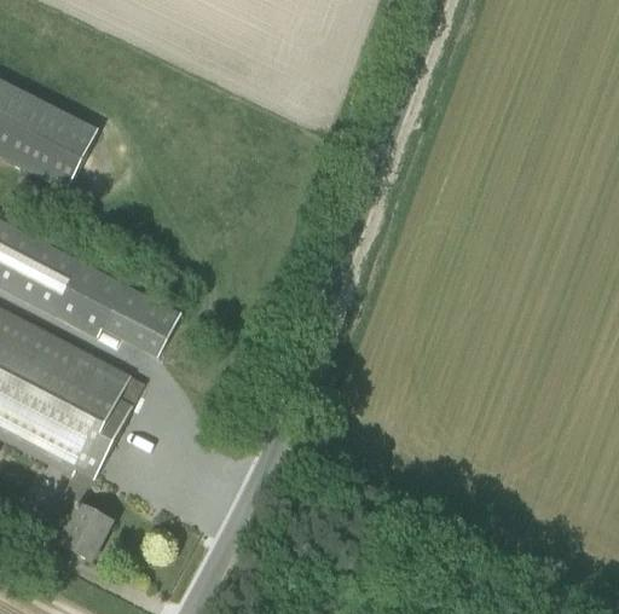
[(0,158),(39,179),(65,192),(91,144),(98,128),(0,77),(0,158)]
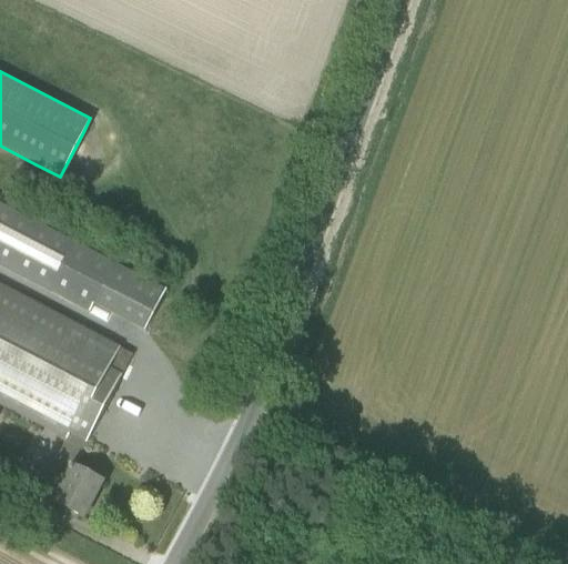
[(0,263),(88,310),(114,260),(0,200),(0,263)]
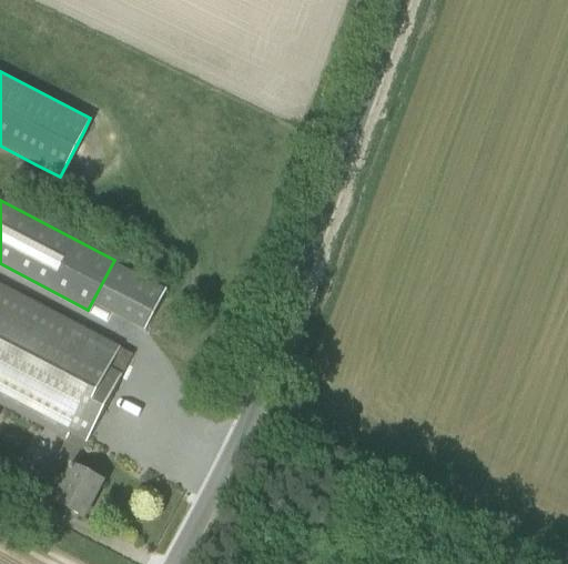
[(74,464),(132,352),(0,282),(0,398),(68,433),(40,486),(42,487),(40,492),(83,515),(101,480),(74,464)]
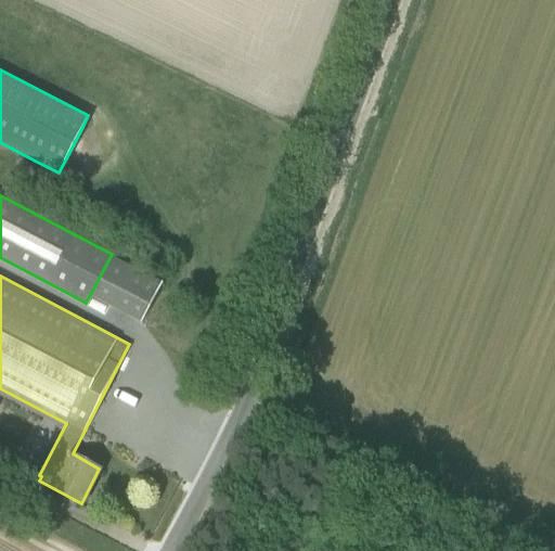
[(0,397),(0,423),(11,402),(0,397)]
